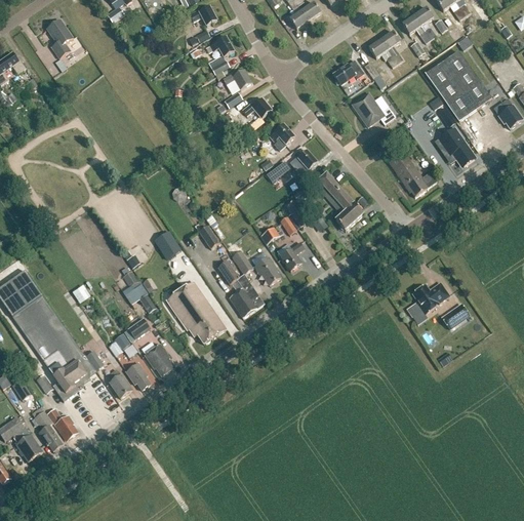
[(109,0),(111,2),(115,8),(119,5),(124,1),(126,3),(131,0),(109,0)]
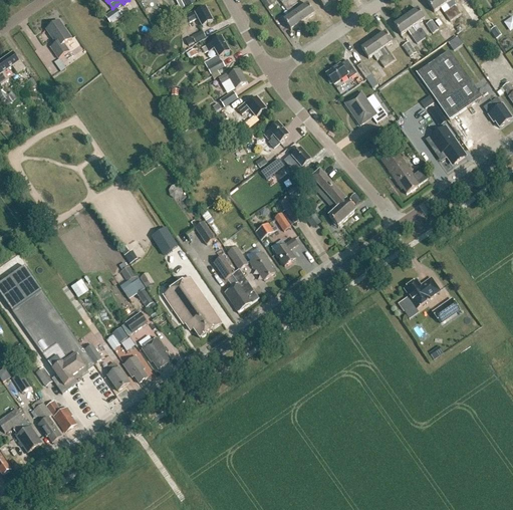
[(460,0),(469,14),(472,12),(464,0),(460,0)]
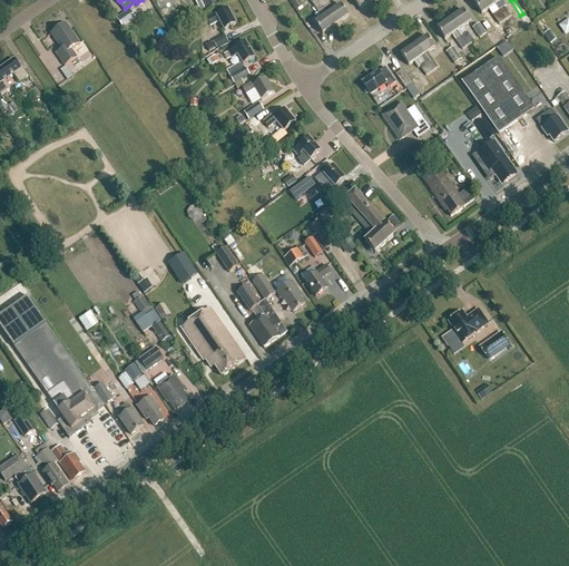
[(325,28),(351,9),(345,1),(319,19),(325,28)]
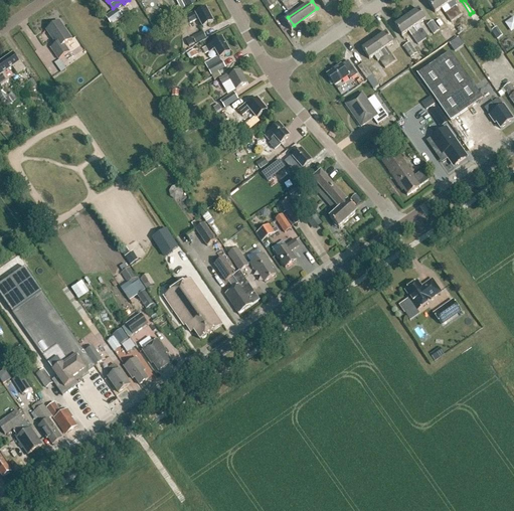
[(113,8),(106,13),(112,22),(123,14),(117,5),(113,8)]
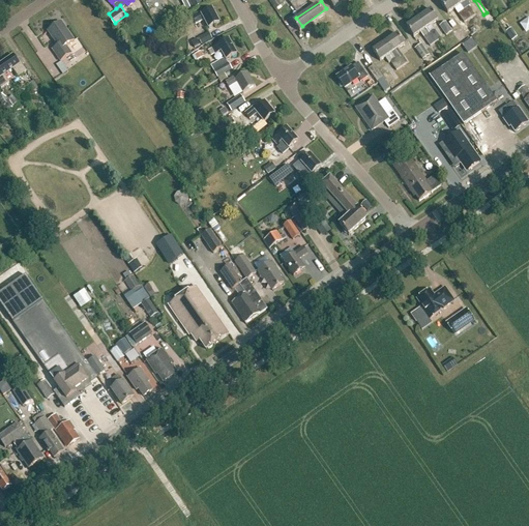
[(203,16),(208,25),(218,20),(210,5),(201,10),(200,8),(190,13),(195,21),(203,16)]
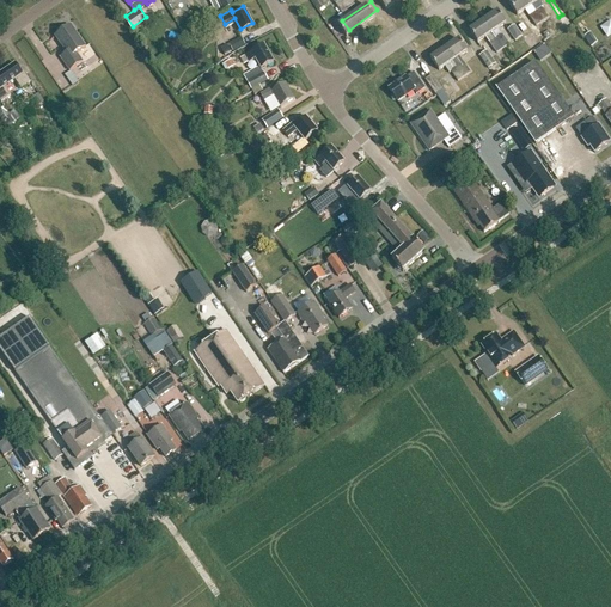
[(207,7),(201,12),(205,18),(212,14),(207,7)]
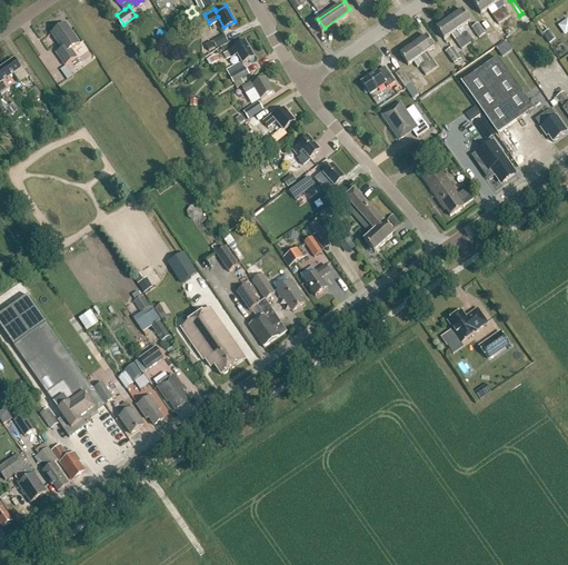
[(467,7),(440,25),(446,32),(472,15),(467,7)]
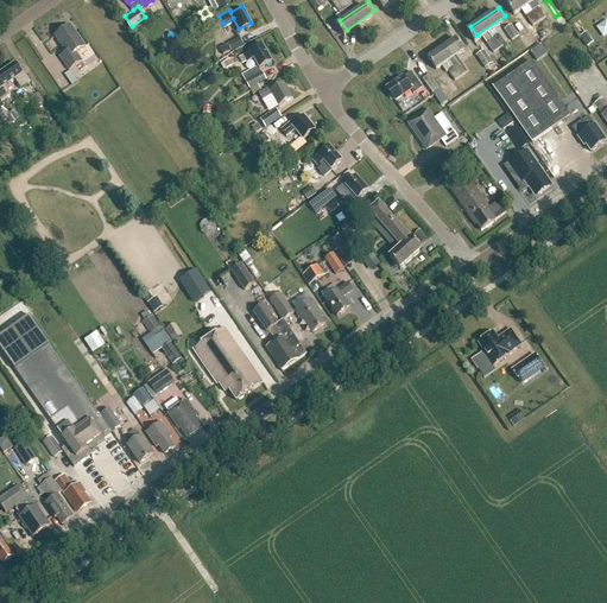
[(513,17),(522,30),(532,24),(525,11),(513,17)]
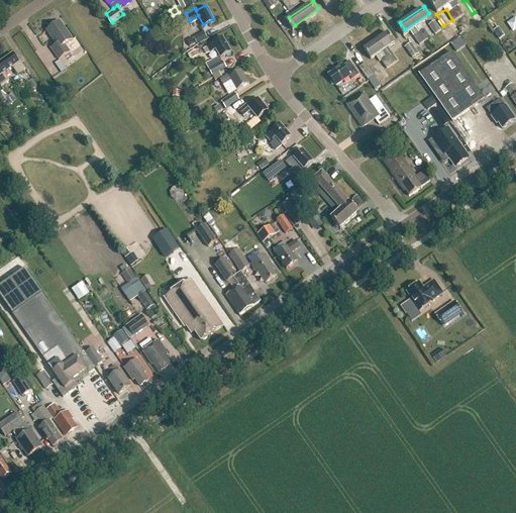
[(72,36),(59,18),(45,27),(56,41),(49,45),(58,57),(69,48),(64,41),(72,36)]
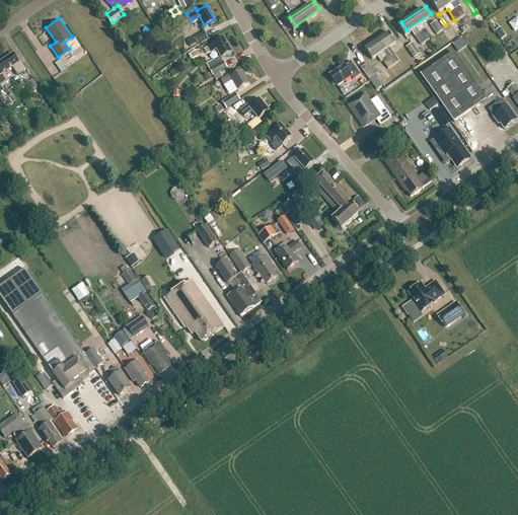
[(418,26),(423,38),(435,32),(429,21),(418,26)]
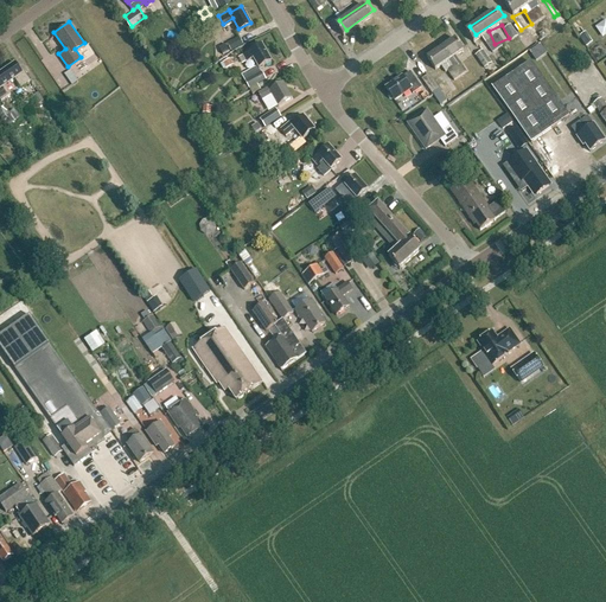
[(170,29),(166,34),(177,39),(179,32),(170,29)]
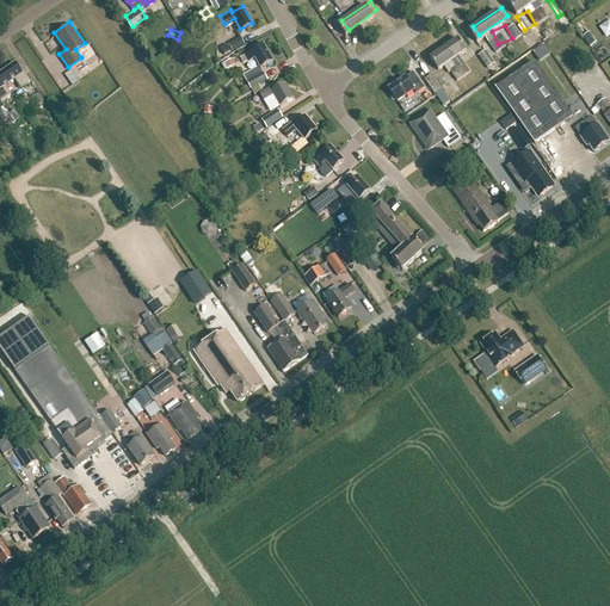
[(597,39),(590,29),(584,33),(591,44),(597,39)]
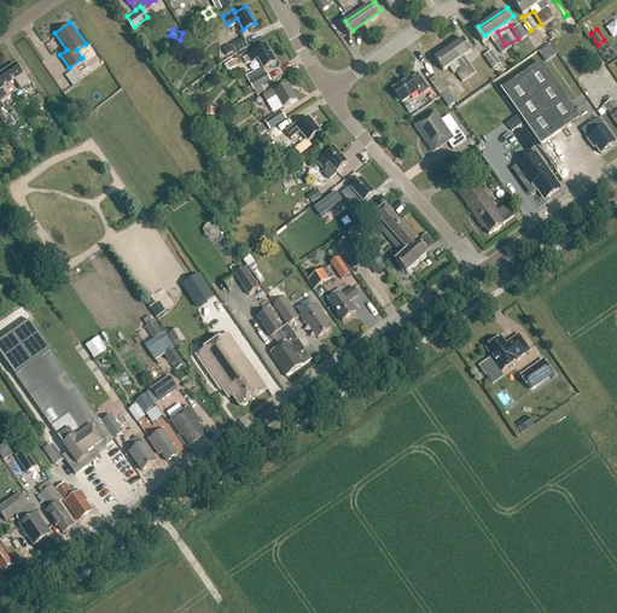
[(243,35),(230,41),(234,50),(246,44),(243,35)]
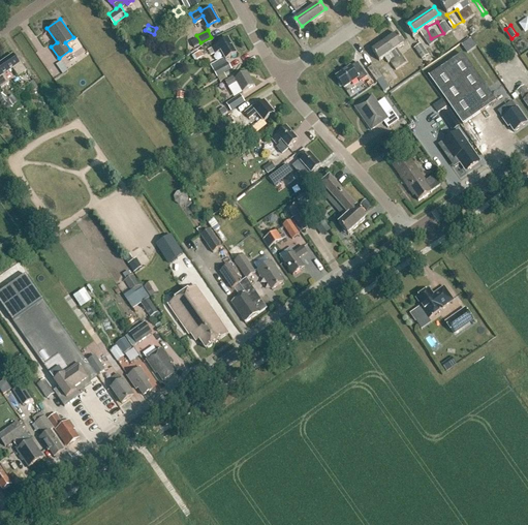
[(375,45),(380,54),(405,39),(401,32),(375,45)]
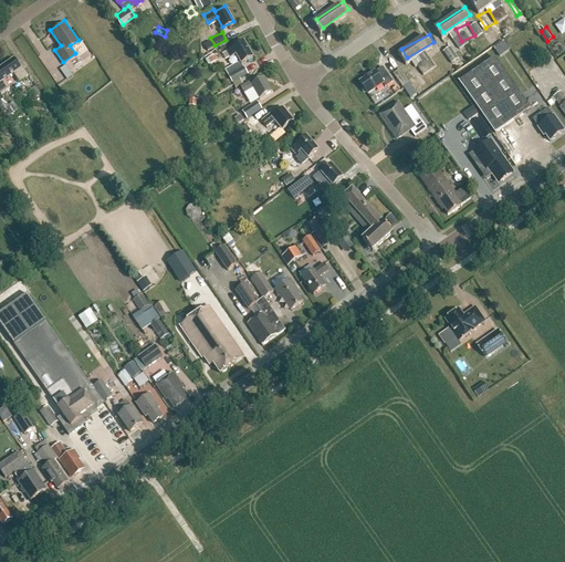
[(236,51),(240,61),(252,54),(243,38),(226,48),(229,54),(236,51)]
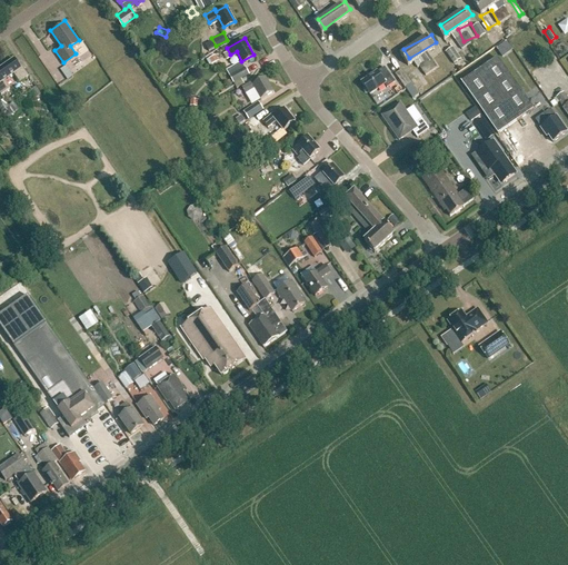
[(211,39),(205,42),(208,48),(213,45),(211,39)]
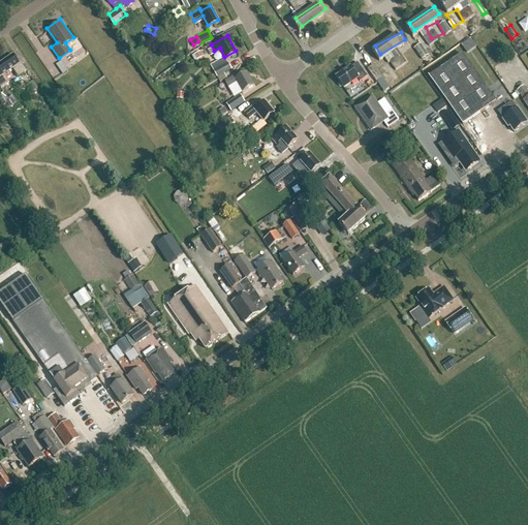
[(194,52),(197,57),(203,54),(202,52),(206,50),(204,47),(200,49),(199,49),(194,52)]
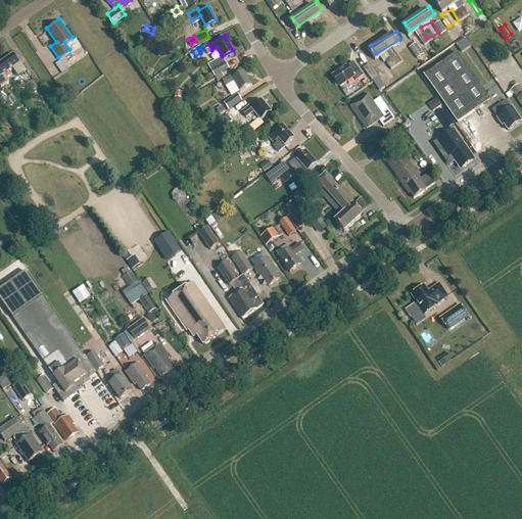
[(457,49),(424,73),(458,120),(490,96),(457,49)]
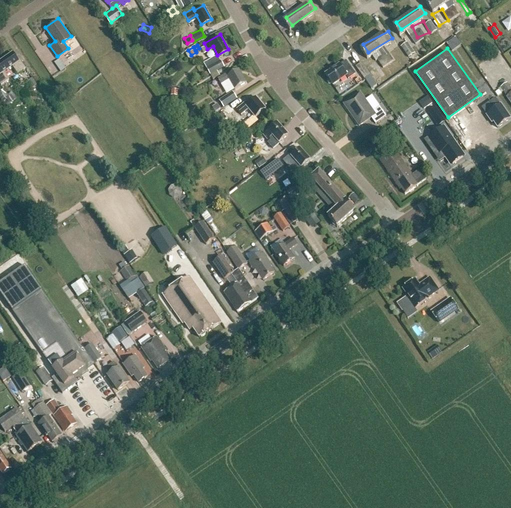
[(1,57),(7,66),(13,62),(18,69),(24,65),(19,57),(18,58),(12,50),(1,57)]
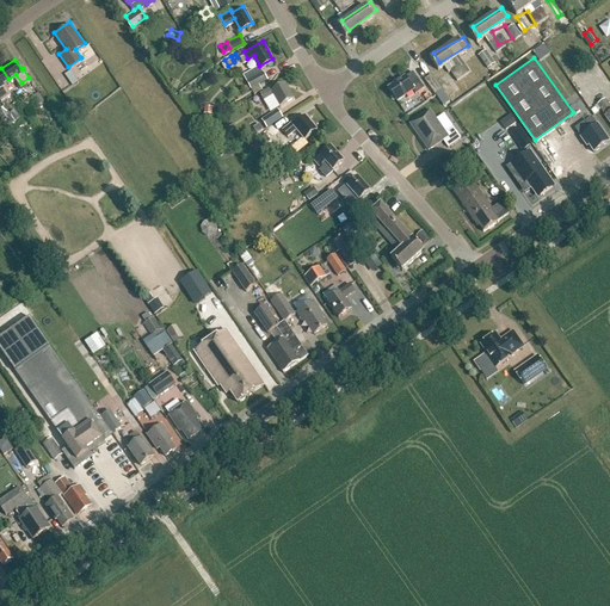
[(87,84),(98,75),(88,63),(78,72),(87,84)]
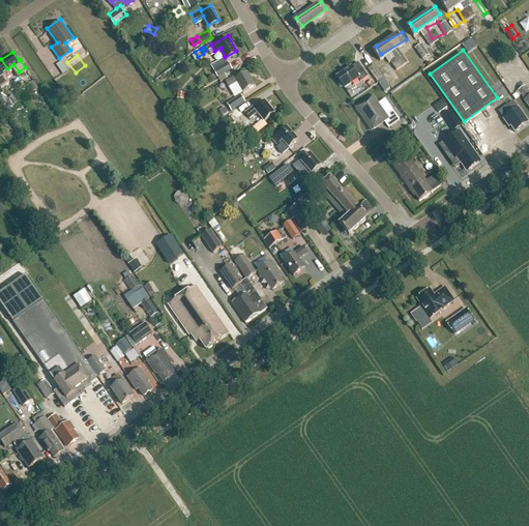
[(410,57),(404,60),(409,69),(415,65),(410,57)]
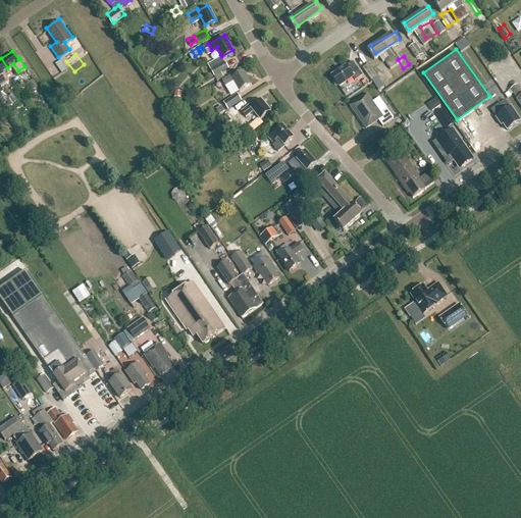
[(213,71),(214,71),(216,74),(221,71),(220,68),(228,63),(224,57),(210,65),(213,71)]
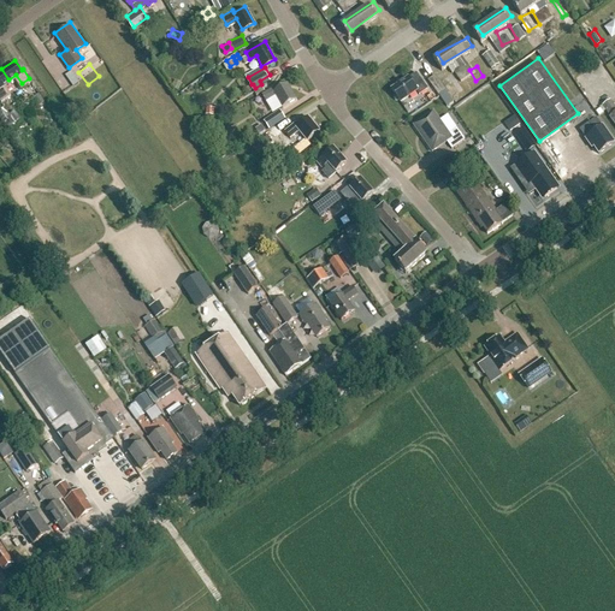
[(397,96),(400,99),(415,87),(418,92),(426,85),(415,70),(408,75),(407,73),(390,85),(394,90),(392,93),(392,94),(394,96),(396,96),(397,96)]
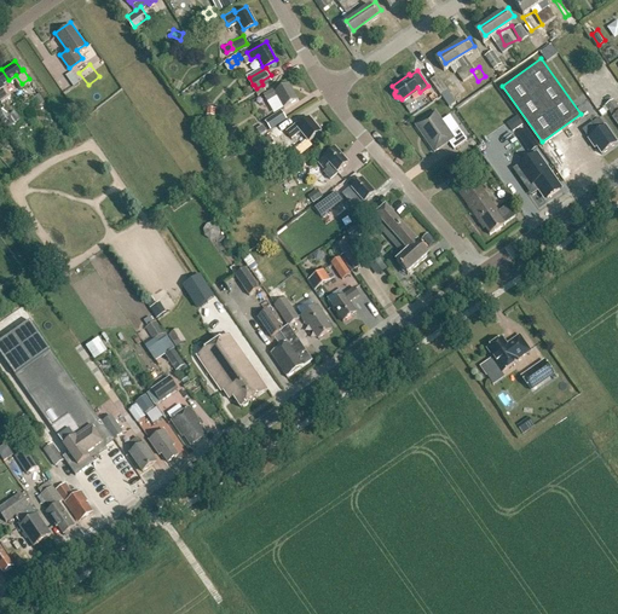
[(448,86),(442,77),(437,71),(429,76),(439,91),(448,86)]
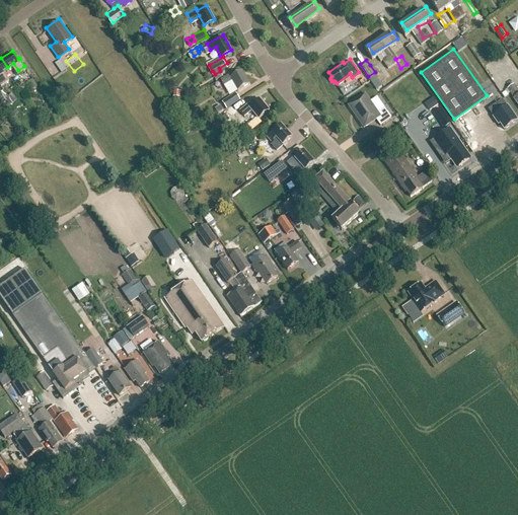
[(144,69),(150,72),(154,64),(149,61),(144,69)]
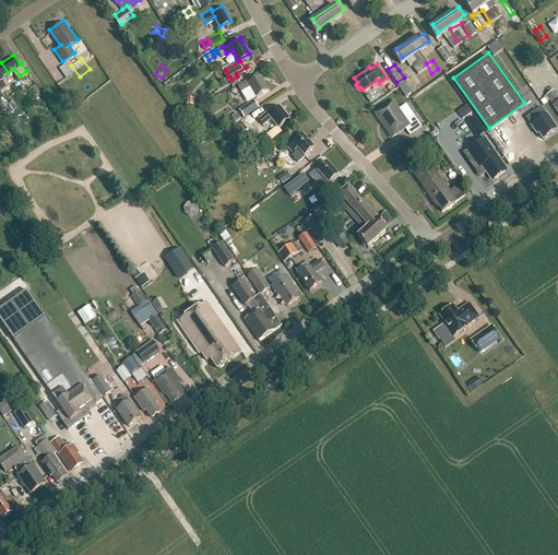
[(249,83),(256,94),(268,86),(260,72),(249,79),(248,77),(237,83),(240,89),(249,83)]
